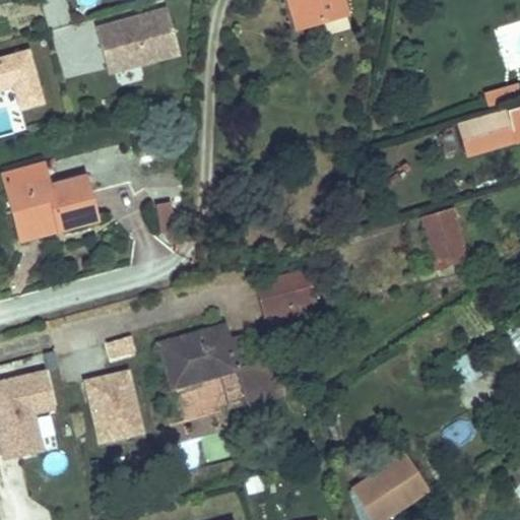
[(285,0),(295,27),(306,23),(296,0),(285,0)]
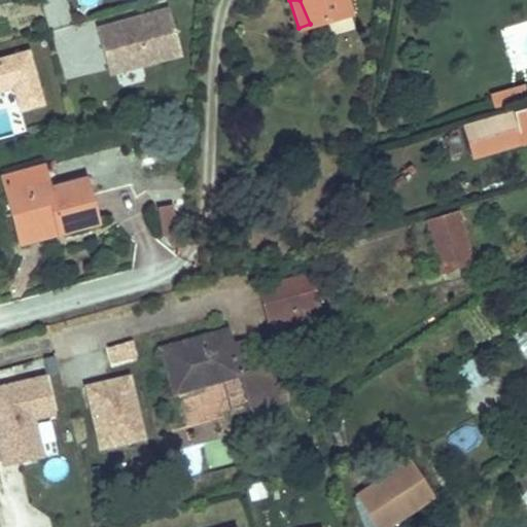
[(300,0),(310,24),(350,13),(346,0),(300,0)]
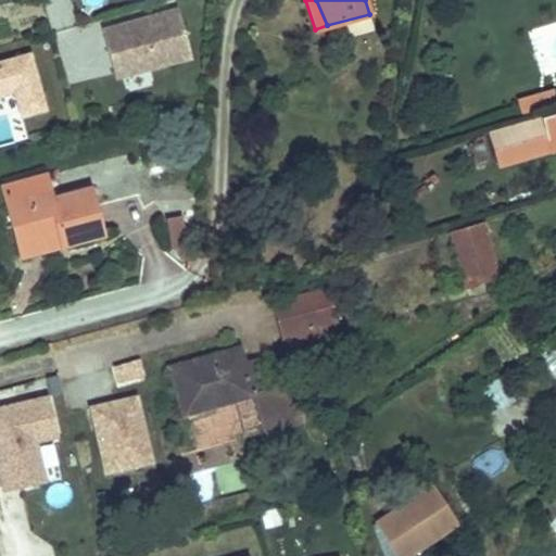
[(185,59),(172,10),(143,17),(146,23),(133,26),(131,21),(96,30),(110,79),(116,77),(143,70),(185,59)]
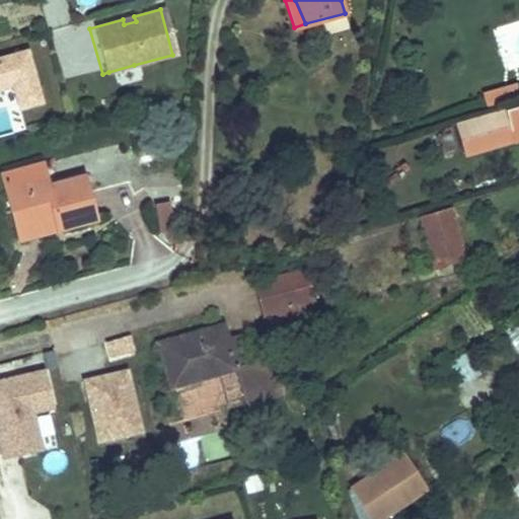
[(136,21),(134,16),(123,19),(124,24),(136,21)]
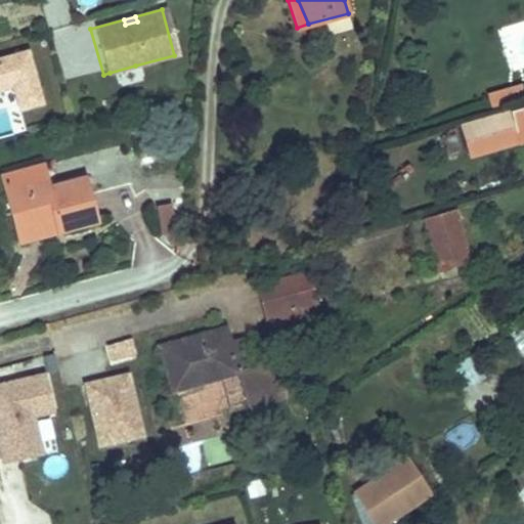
[(31,51),(0,58),(0,92),(14,89),(19,111),(45,104),(31,51)]
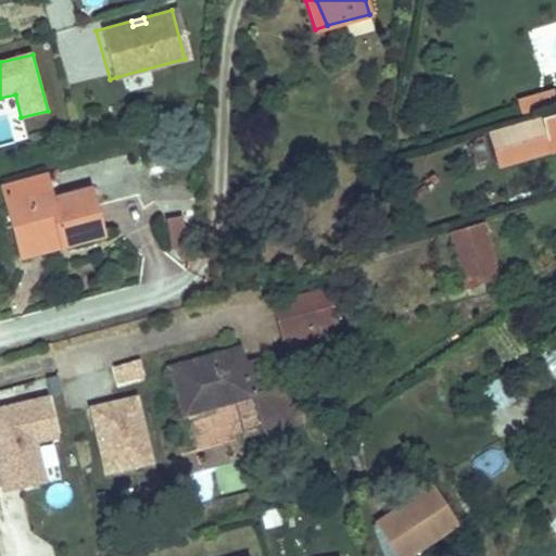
[(555,91),(529,99),(532,112),(555,104),(555,91)]
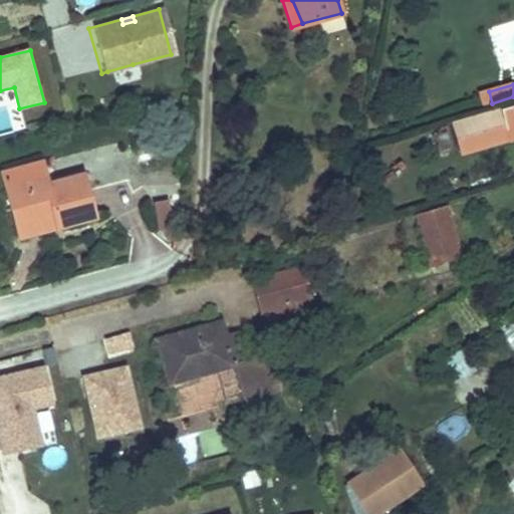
[(513,125),(511,126),(506,108),(458,121),(466,152),(513,139),(513,125)]
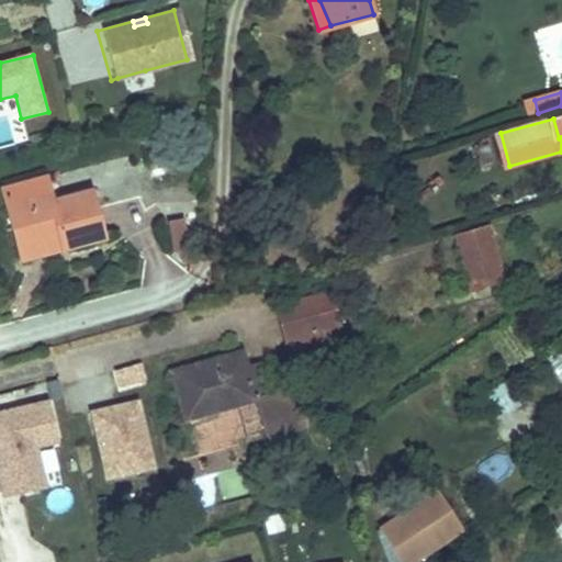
[(4,190),(20,244),(63,232),(67,247),(105,236),(92,189),(54,200),(47,178),(4,190)]
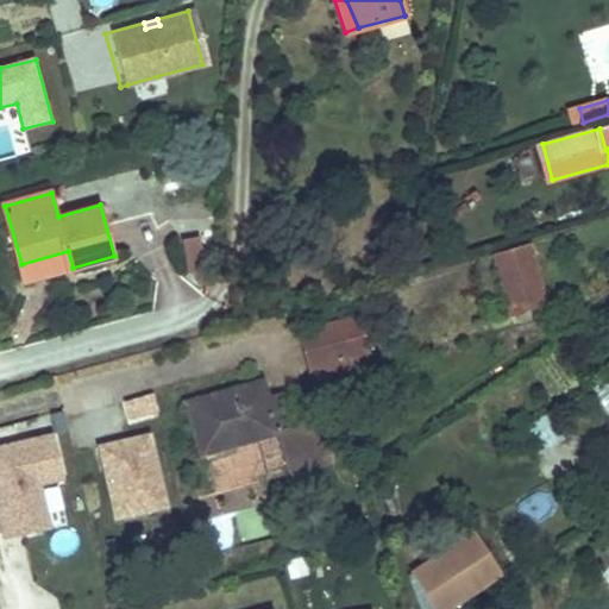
[(200,238),(183,240),(188,272),(206,270),(200,238)]
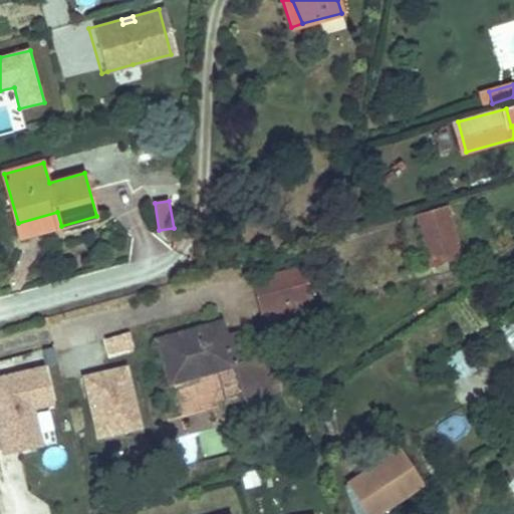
[(456,256),(443,205),(415,213),(428,263),(456,256)]
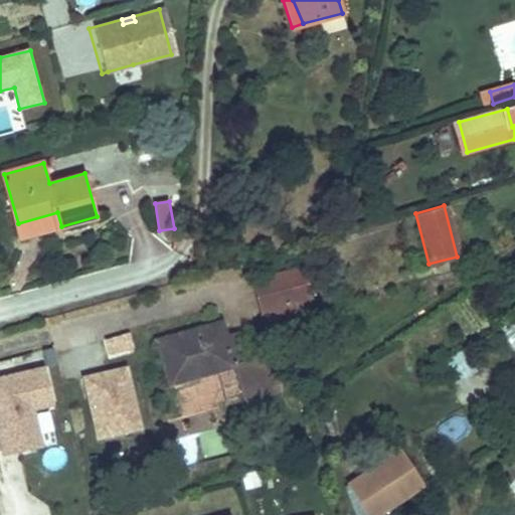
[(57,212),(18,223),(22,237),(61,226),(57,212)]
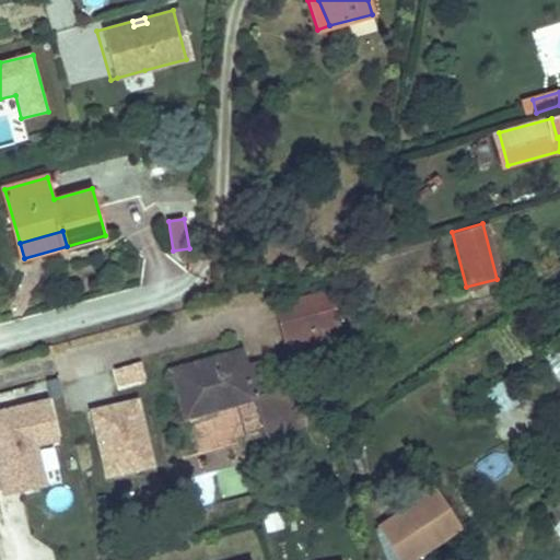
[(330,291),(277,306),(291,356),(346,340),(330,291)]
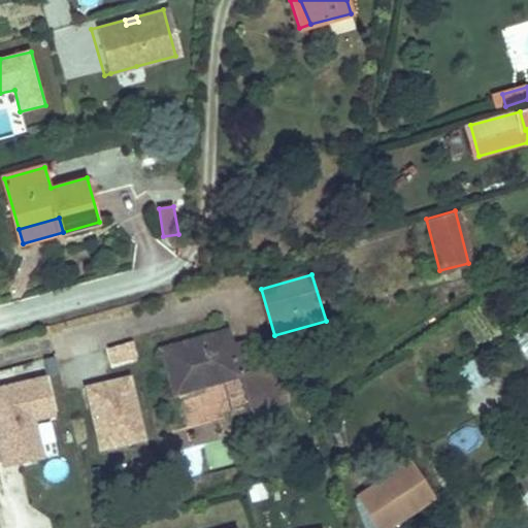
[(527,330),(519,336),(527,352),(527,330)]
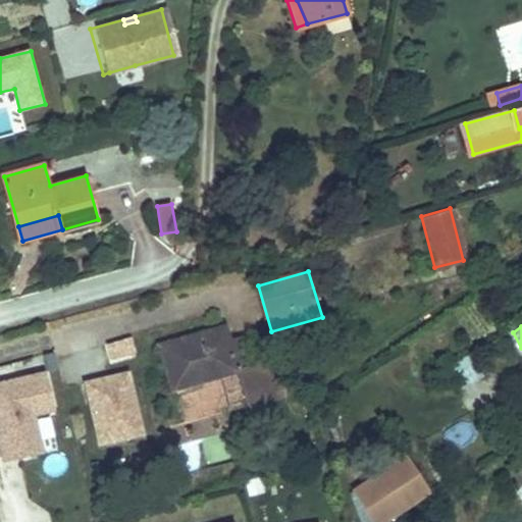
[(228,342),(225,330),(214,333),(217,346),(228,342)]
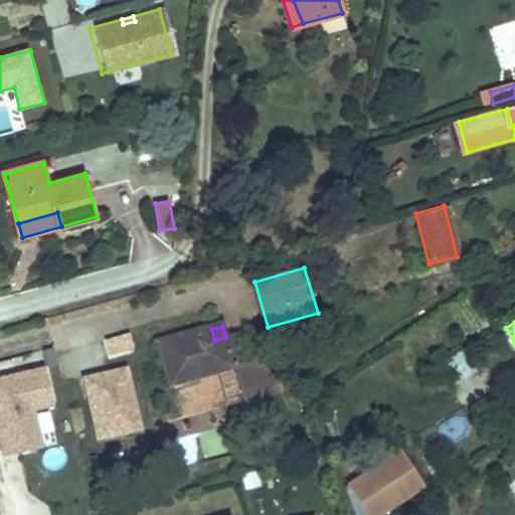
[(170,389),(236,371),(250,368),(241,334),(225,337),(214,341),(211,329),(157,344),(170,389)]
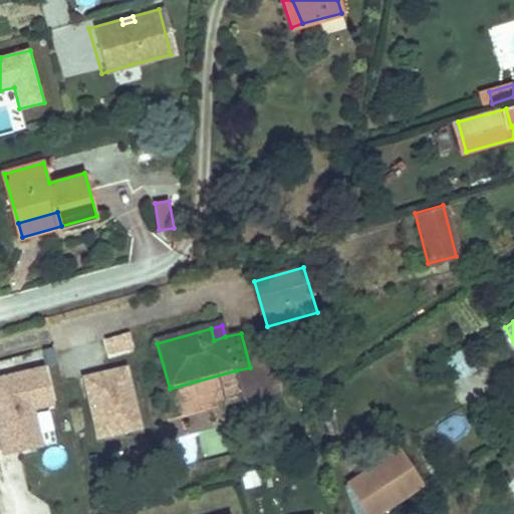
[(105,338),(110,356),(136,349),(131,332),(105,338)]
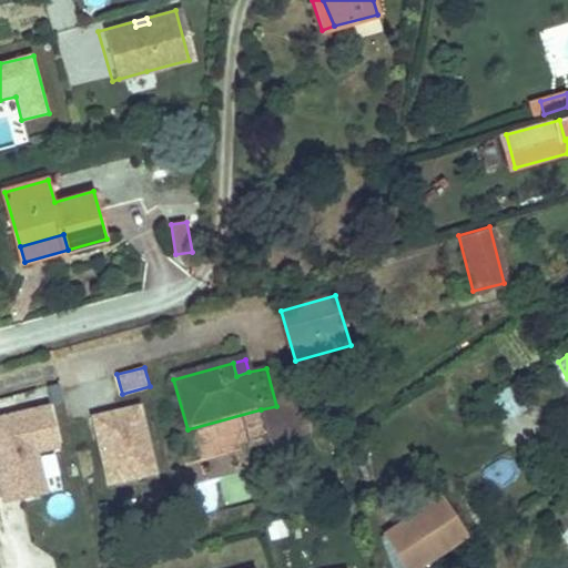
[(508,419),(528,407),(511,382),(493,394),(508,419)]
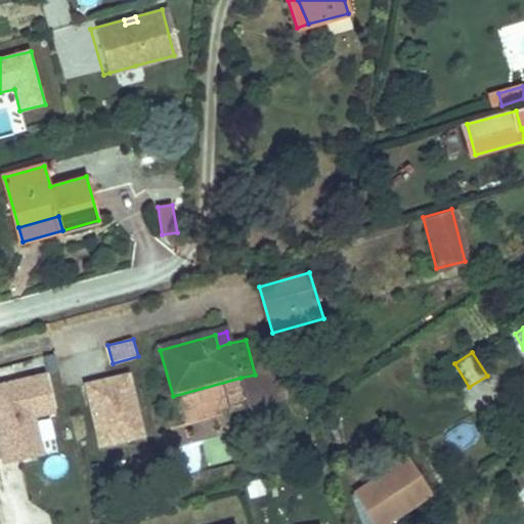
[(255,375),(241,378),(251,415),(288,405),(278,369),(255,375)]
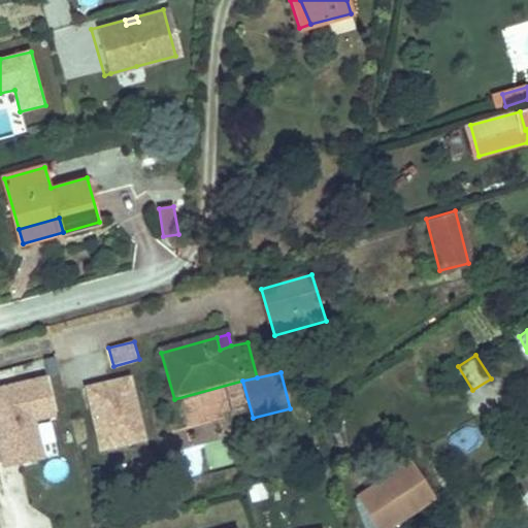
[(48,376),(0,387),(0,452),(4,469),(43,460),(35,421),(58,416),(48,376)]
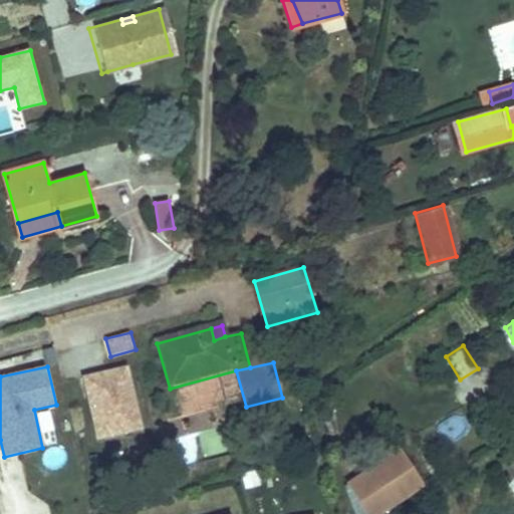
[(129,366),(83,376),(98,439),(144,429),(129,366)]
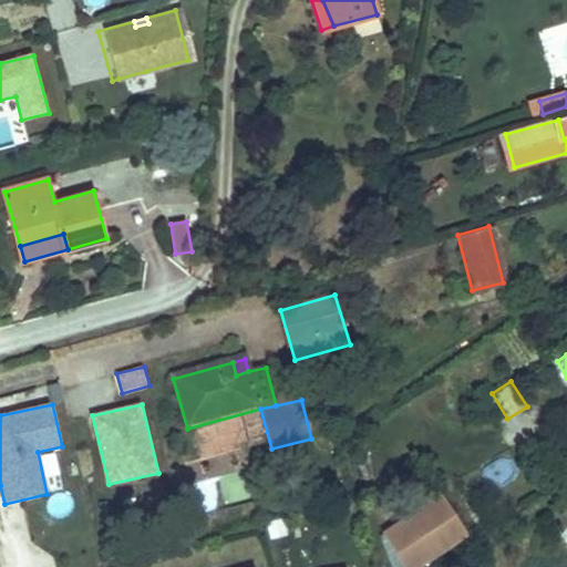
[(228,425),(196,426),(197,451),(229,450),(228,425)]
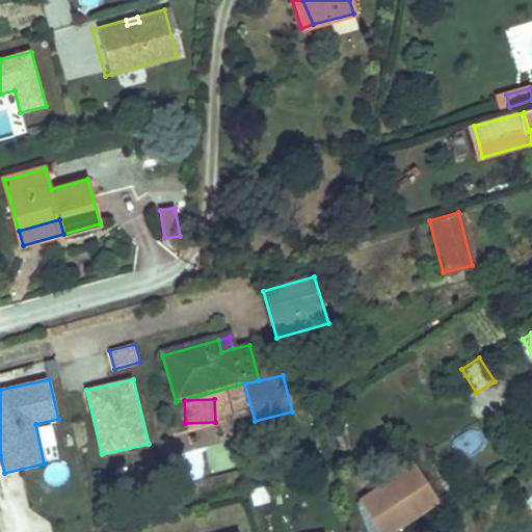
[(182,454),(189,482),(227,472),(218,445),(182,454)]
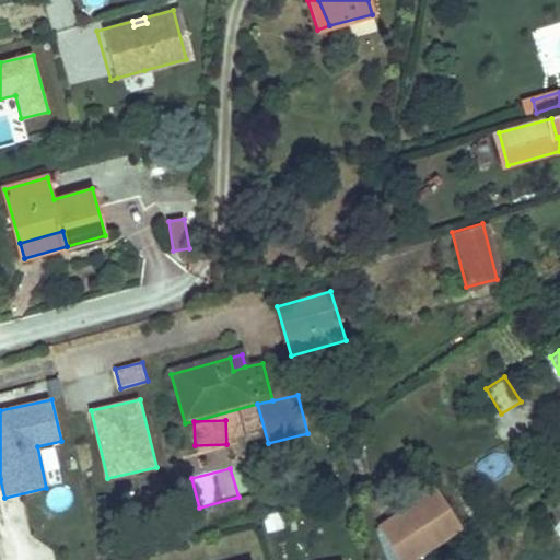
[(400,559),(422,559),(464,534),(440,496),(421,508),(433,527),(413,540),(401,521),(383,532),(400,559)]
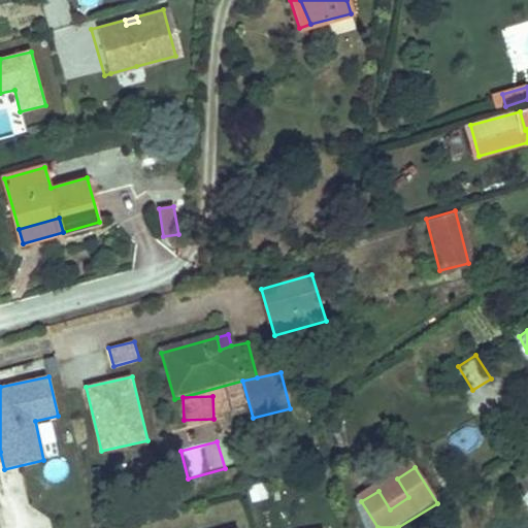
[(408,497),(397,479),(378,491),(390,509),(408,497)]
